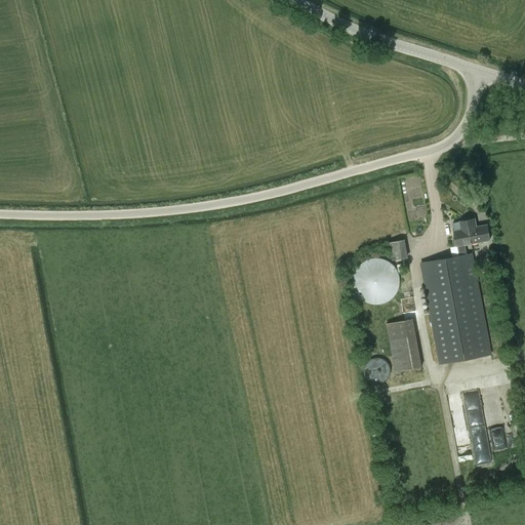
[(454,231),(456,238),(454,238),(453,240),(454,245),(456,246),(457,246),(459,255),(420,263),(440,364),(492,354),(473,252),(467,253),(465,245),(489,240),(487,225),(477,227),(476,218),(460,221),(461,230),(454,231)]
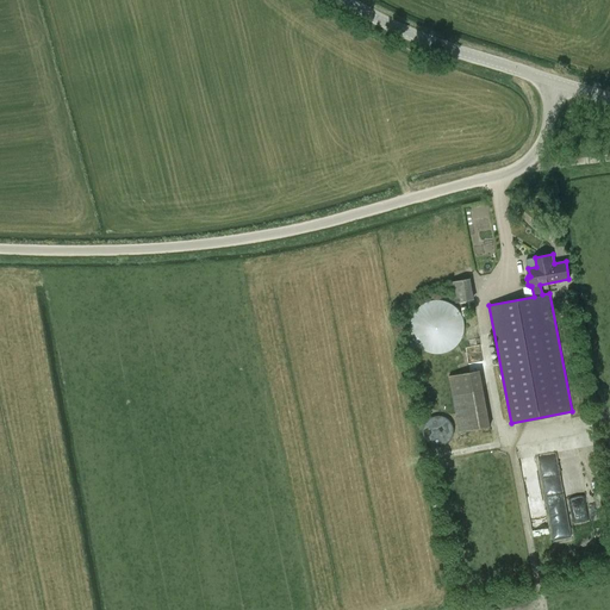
[(471,298),(467,278),(452,280),(455,302),(471,298)]
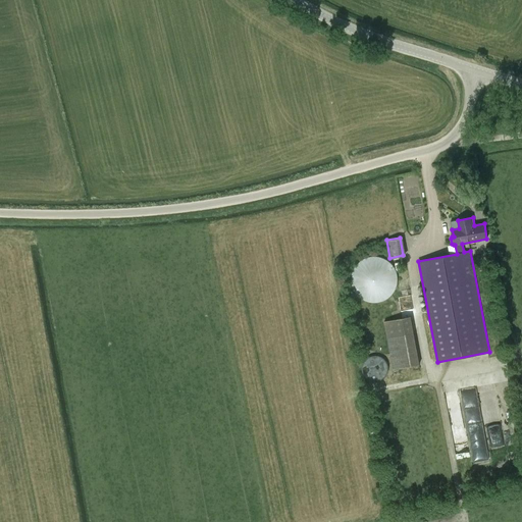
[(393,299),(399,261),(366,256),(361,295),(393,299)]
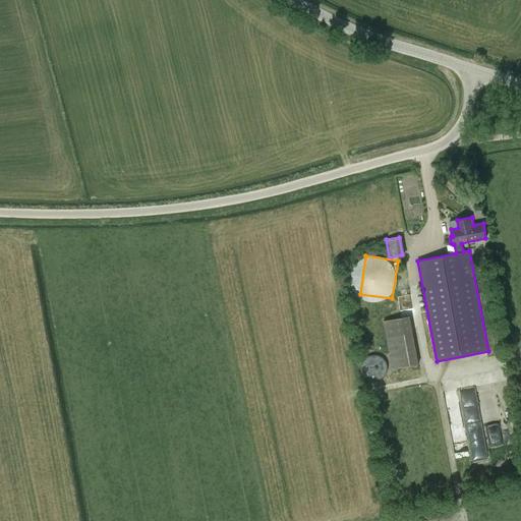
[(393,368),(419,363),(413,332),(410,316),(384,322),(387,337),(393,368)]
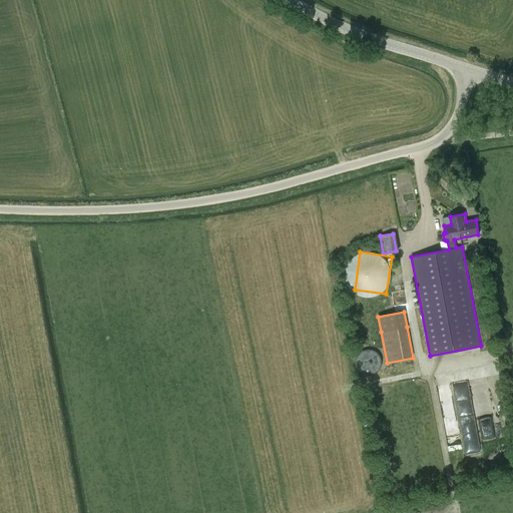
[(494,422),(493,422),(483,369),(472,371),(483,433),(496,431),(494,422)]
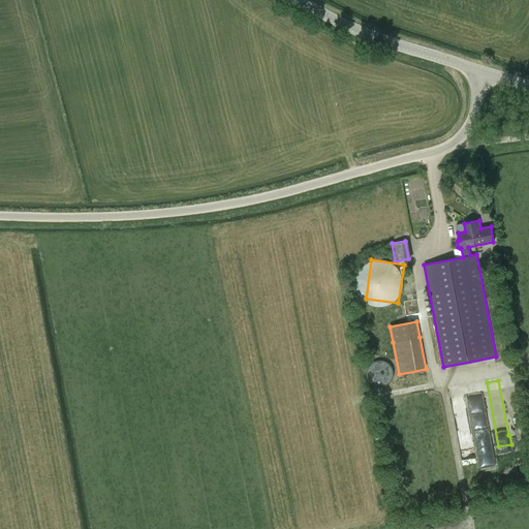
[(481,468),(498,465),(484,392),(454,397),(460,427),(472,425),(481,468)]
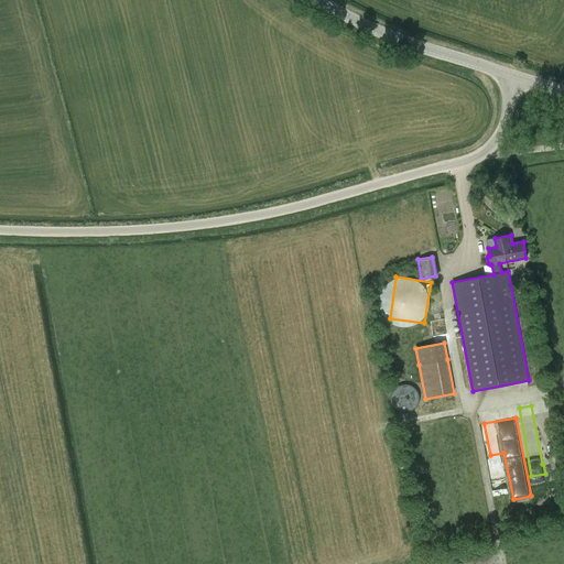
[(561,480),(560,454),(544,455),(545,481),(561,480)]
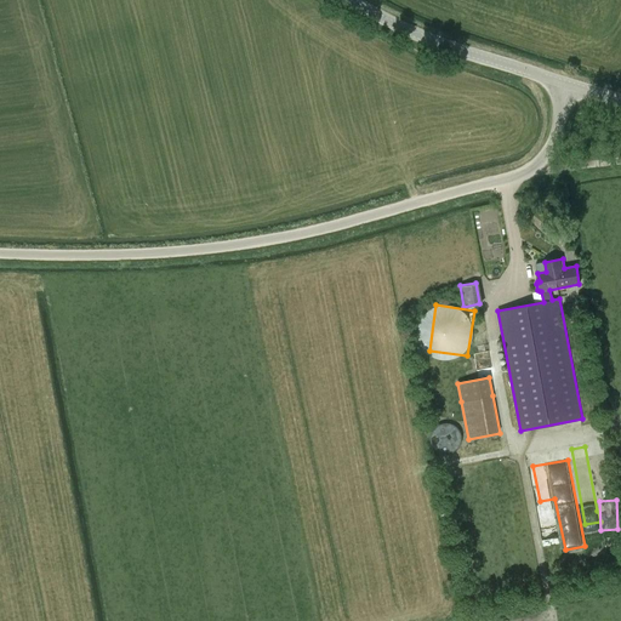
All buildings are outlined.
